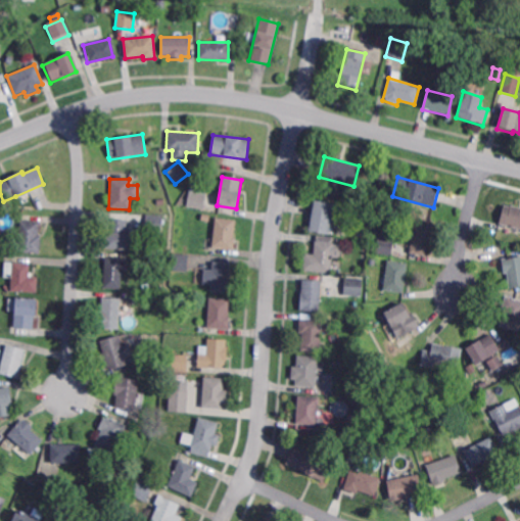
[(199,207),(184,204),(188,186),(203,189),(199,207)]
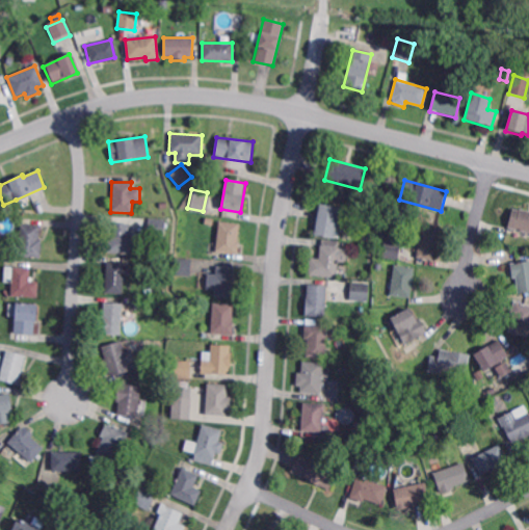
[(334,239),(313,235),(319,204),(339,208),(334,239)]
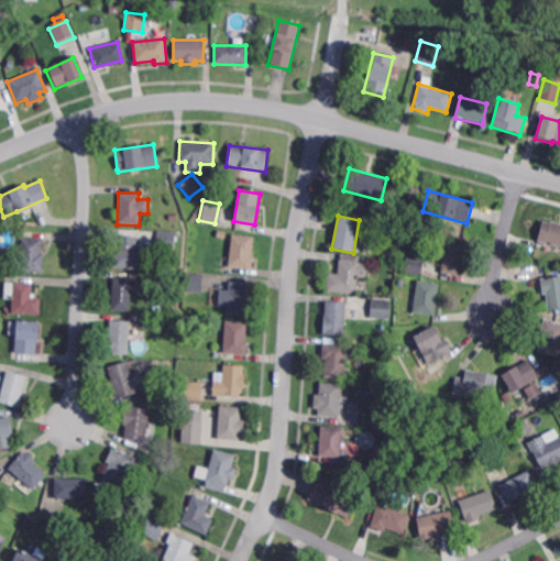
[(559,246),(536,241),(541,221),(559,226),(559,246)]
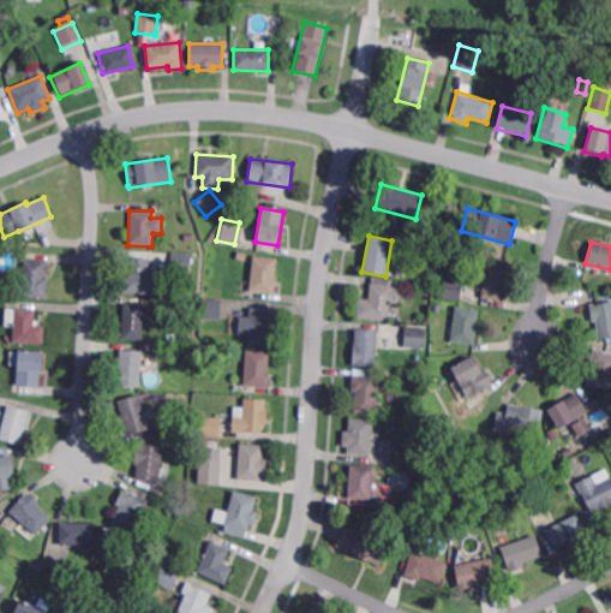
[(189,274),(169,273),(171,254),(190,255),(189,274)]
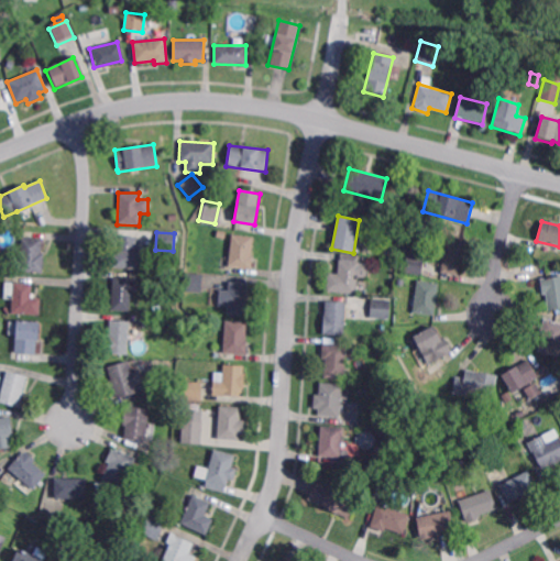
[(222,241),(213,239),(215,232),(223,234),(222,241)]
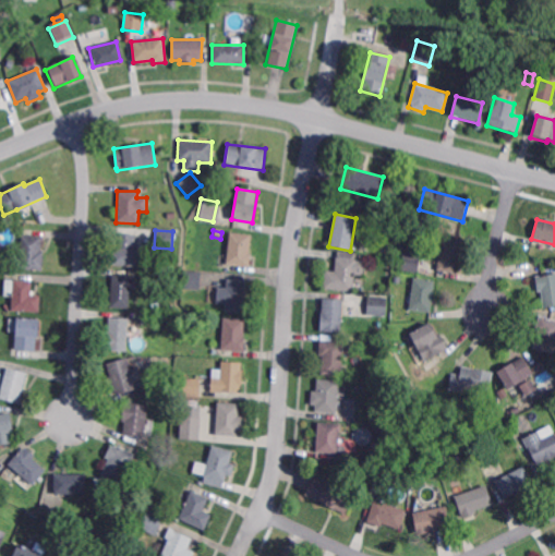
[(248,267),(225,265),(229,232),(251,236),(248,267)]
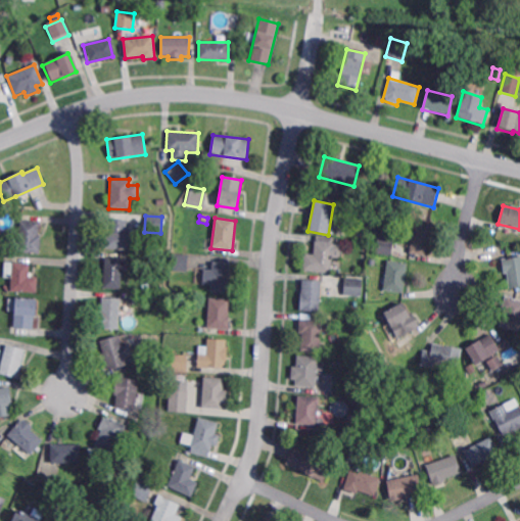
[(125,249),(104,248),(105,231),(107,232),(107,219),(127,220),(125,249)]
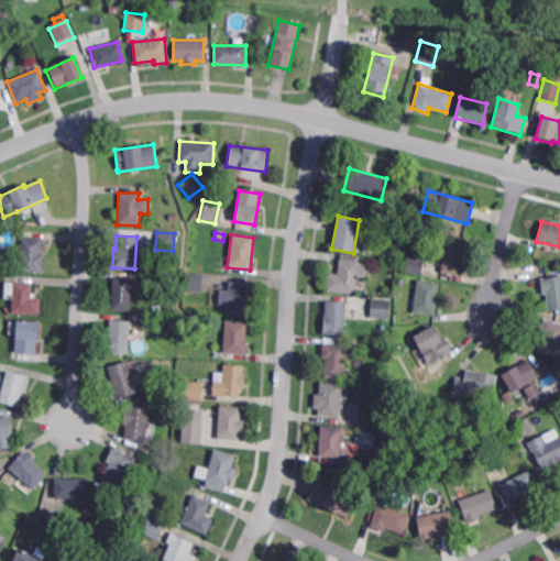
[(43,274),(19,273),(21,237),(42,238),(41,254),(44,254),(43,274)]
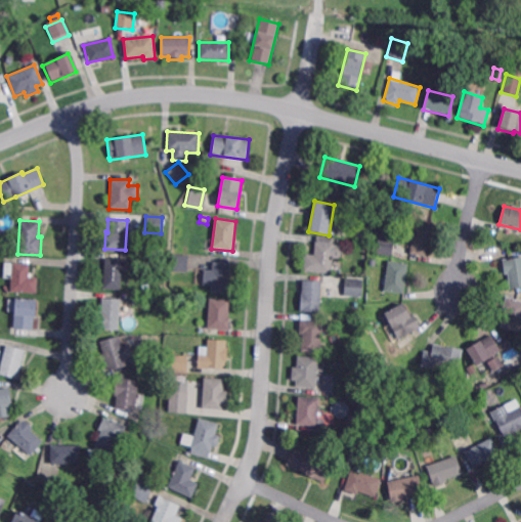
[(427,257),(408,254),(414,223),(431,226),(427,257)]
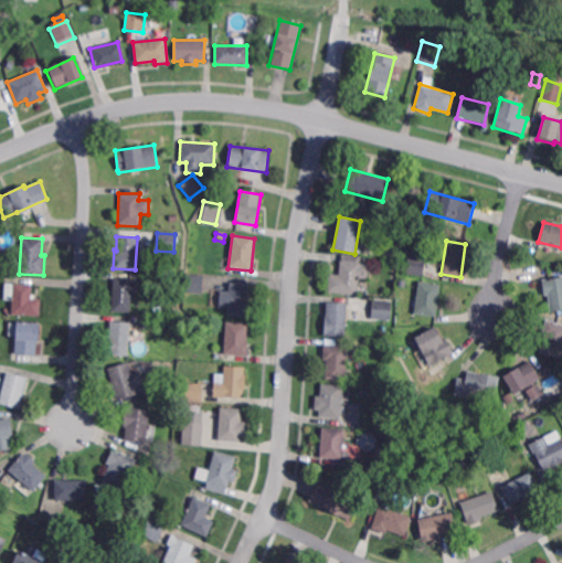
[(422,276),(405,274),(407,251),(425,253),(422,276)]
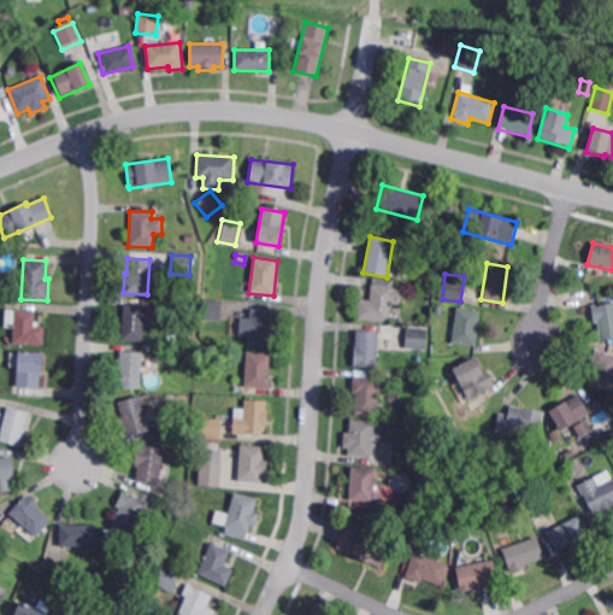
[(400,306),(392,305),(388,323),(355,320),(358,299),(367,300),(369,286),(393,288),(392,291),(401,292),(400,306)]
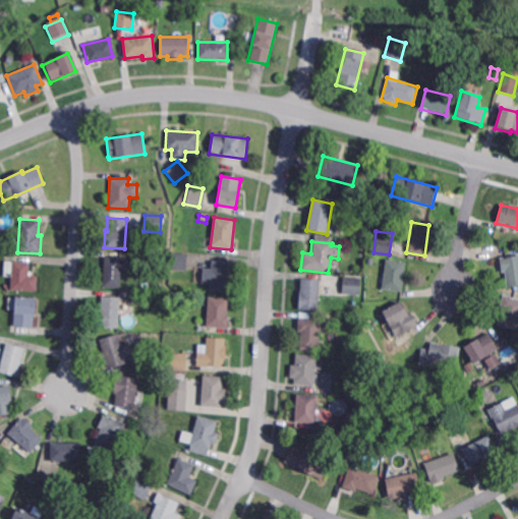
[(185,271),(169,270),(171,252),(186,254),(185,271)]
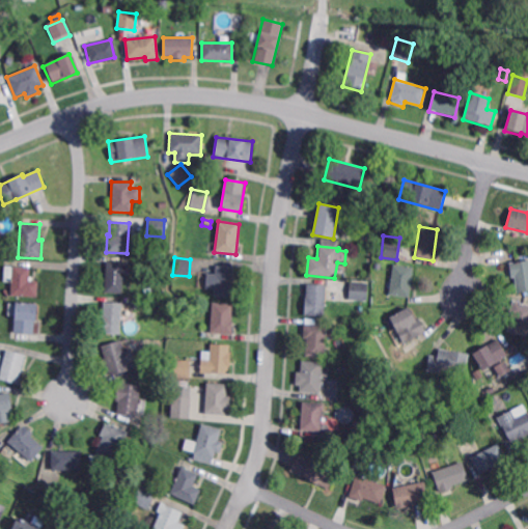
[(527,290),(516,293),(513,277),(509,277),(507,263),(527,259),(527,290)]
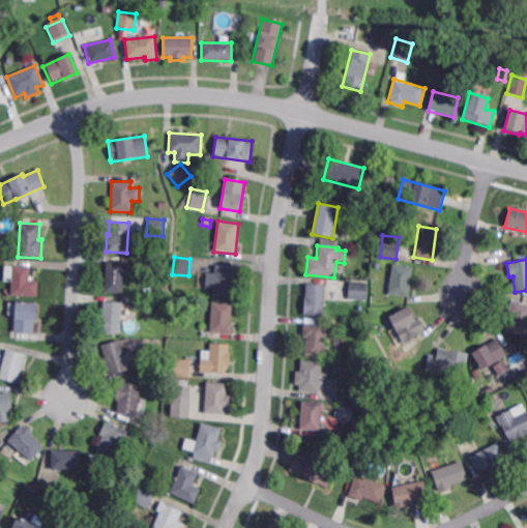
[(121,293),(104,292),(106,262),(123,263),(121,293)]
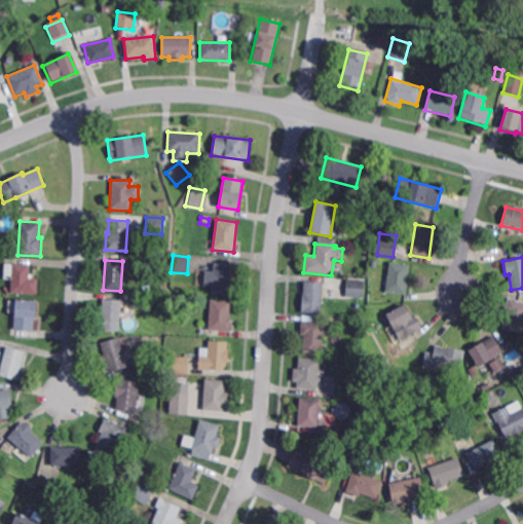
[(405,296),(384,292),(388,261),(410,264),(405,296)]
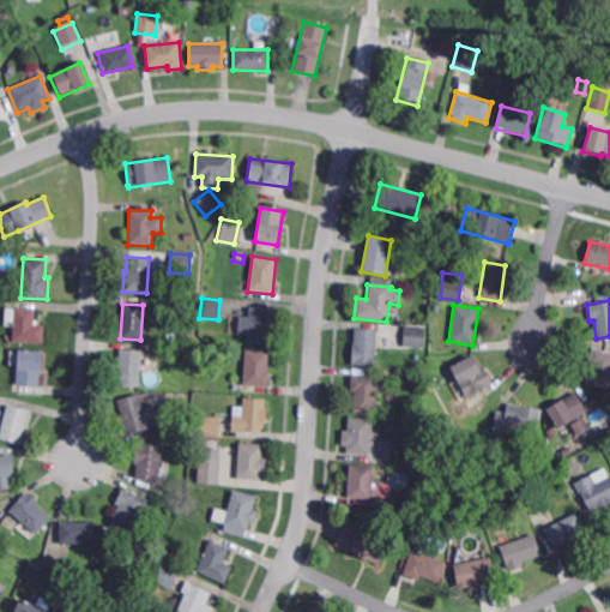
[(43,343),(12,342),(13,309),(34,310),(32,327),(43,327),(43,343)]
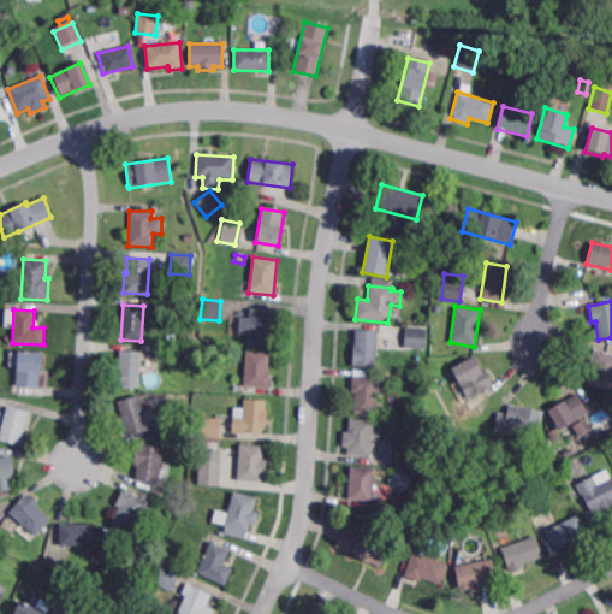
[(268,346),(248,344),(248,336),(238,336),(238,318),(248,318),(249,310),(269,311),(268,346)]
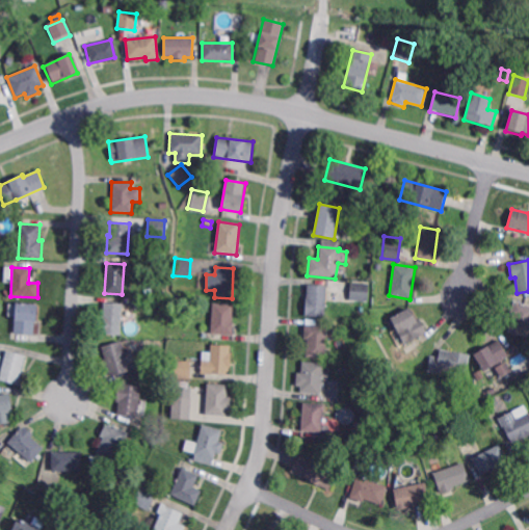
[(324,318),(303,316),(306,285),(325,286),(324,318)]
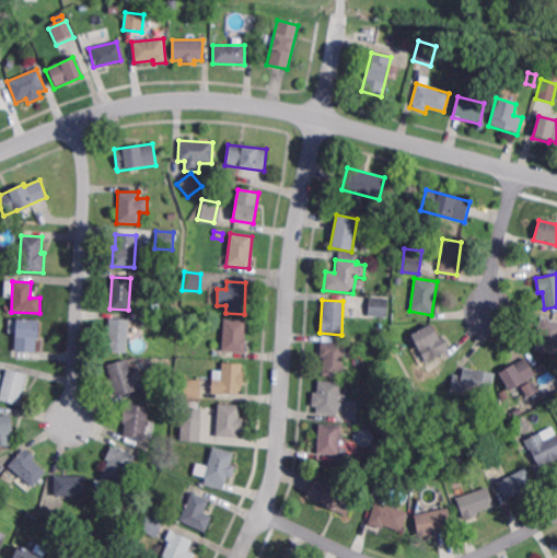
[(386,318),(367,317),(368,300),(387,301),(386,318)]
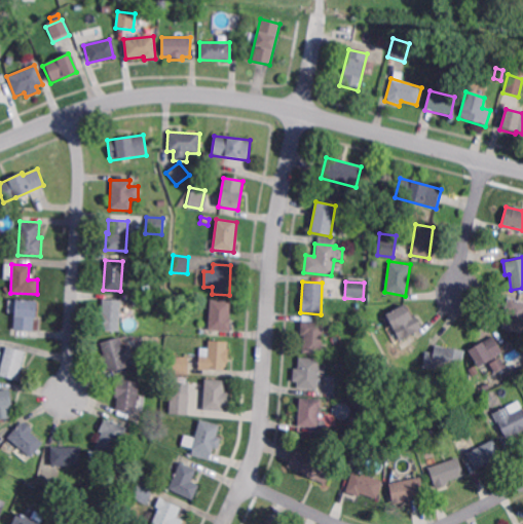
[(522,324),(520,334),(502,328),(507,312),(503,311),(508,298),(522,303),(522,324)]
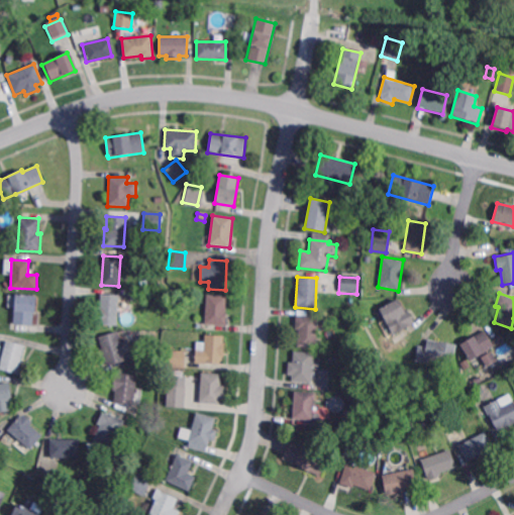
[(32,326),(12,324),(13,308),(6,307),(7,294),(34,296),(32,326)]
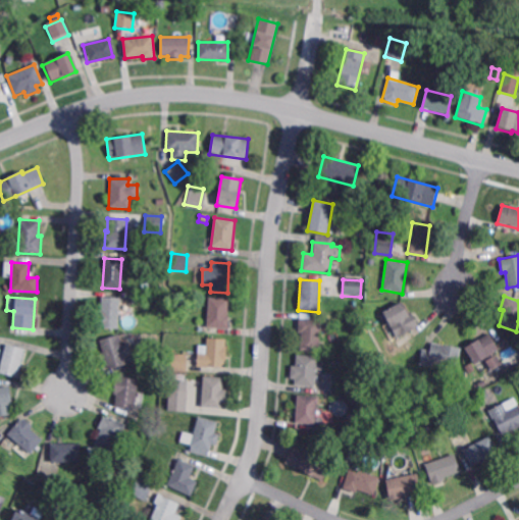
[(114,327),(96,326),(99,298),(99,297),(117,299),(114,327)]
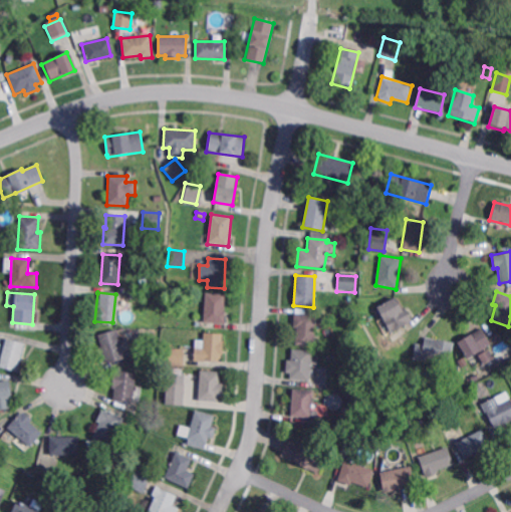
[(226,325),(203,324),(204,293),(224,293),(223,310),(226,310),(226,325)]
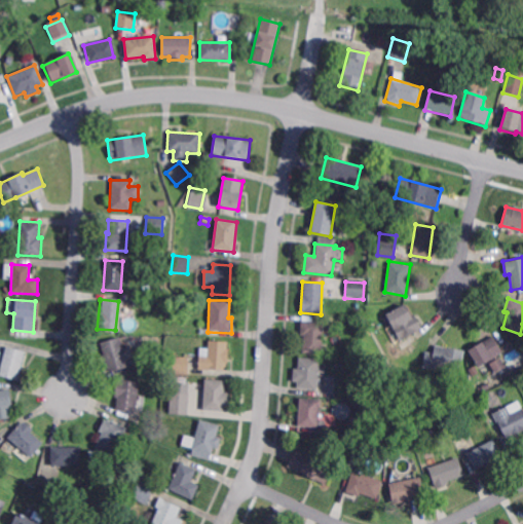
[(399,340),(385,314),(403,304),(417,331),(399,340)]
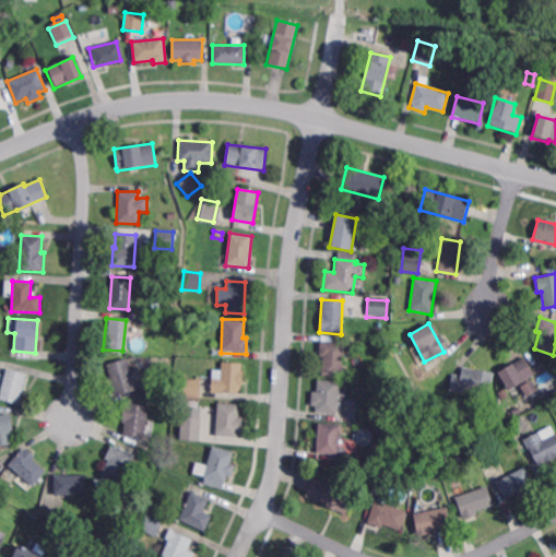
[(341,377),(320,376),(321,357),(318,357),(318,342),(343,343),(341,377)]
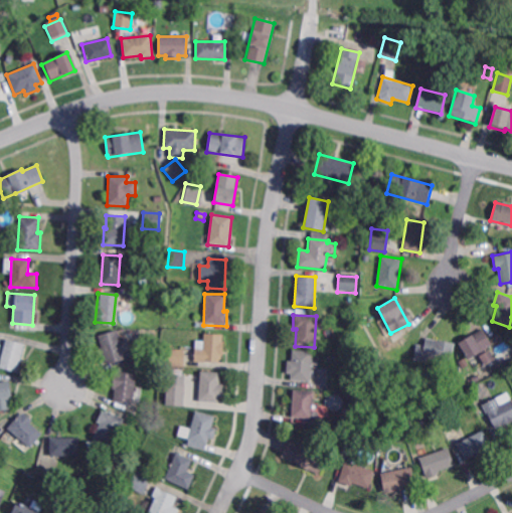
[(468,360),(457,344),(481,329),(492,345),(468,360)]
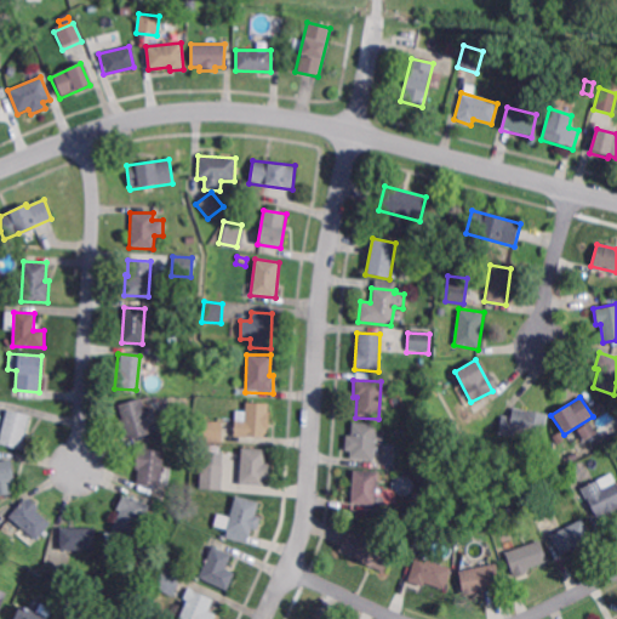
[(144,410),(153,408),(158,424),(148,426),(150,433),(124,442),(116,420),(120,420),(116,405),(141,398),(144,410)]
